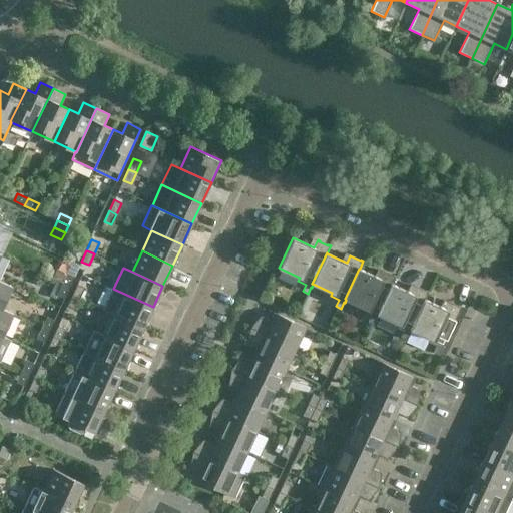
[(392,284),(396,276),(394,275),(393,276),(385,272),(383,271),(380,278),(360,269),(359,269),(345,299),(346,300),(365,308),(363,311),(371,315),(368,322),(373,324),(376,317),(377,318),(379,315),(378,314),(392,284)]
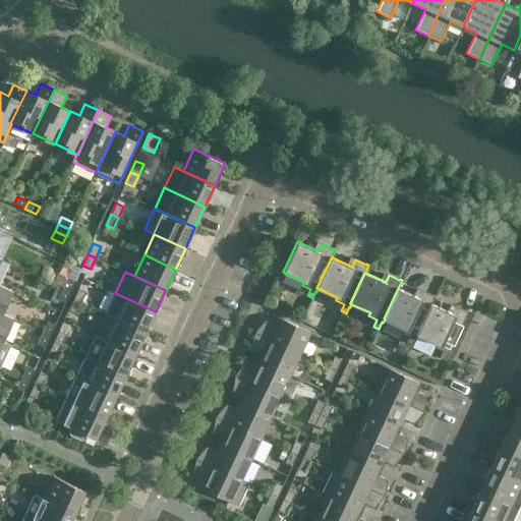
[(68,277),(63,288),(70,291),(75,280),(68,277)]
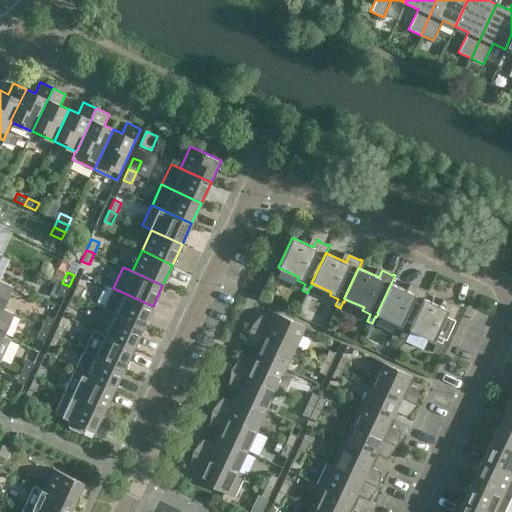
[(13,286),(0,280),(0,307),(2,308),(3,308),(13,286)]
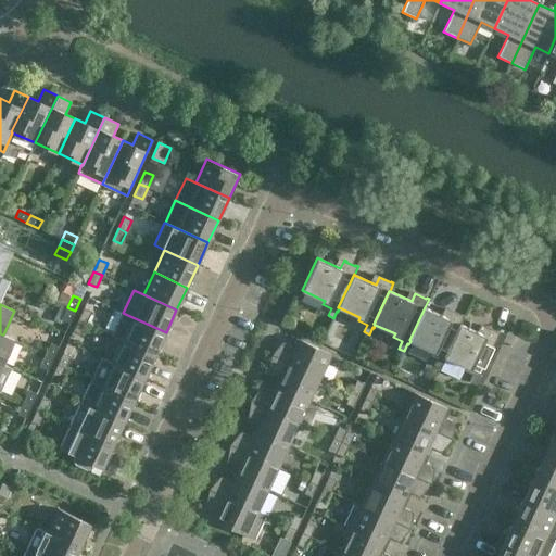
[(70,323),(75,311),(67,307),(62,319),(70,323)]
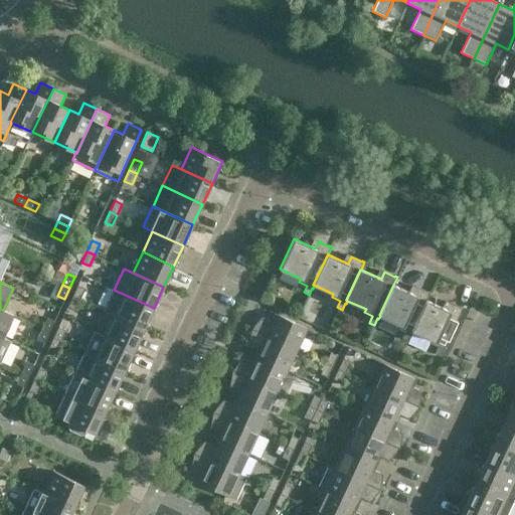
[(77,285),(72,296),(80,300),(86,289),(77,285)]
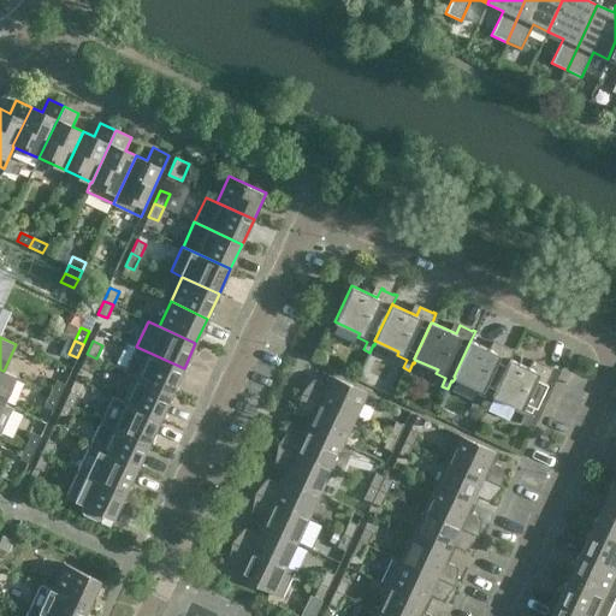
[(510,359),(515,350),(511,349),(501,344),(499,343),(495,351),(471,341),(454,377),(455,378),(478,388),(475,392),(485,396),(481,404),(487,407),(491,400),(492,400),(493,396),(492,395),(510,359)]
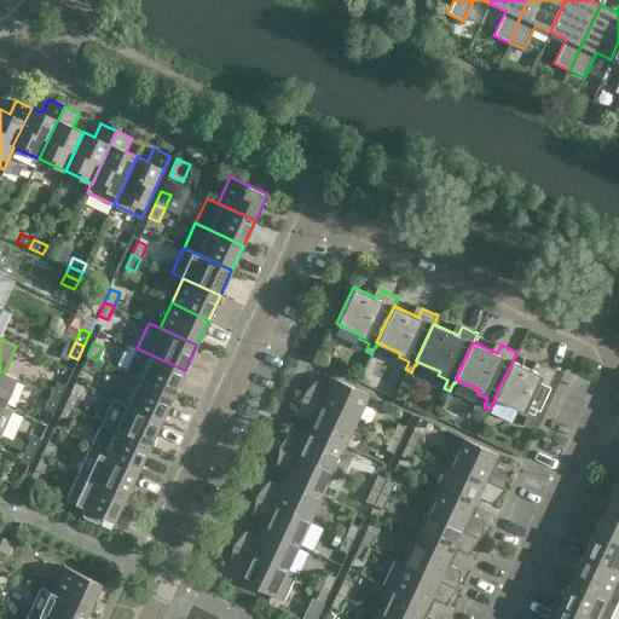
[(173,395),(185,370),(148,353),(136,379),(173,395)]
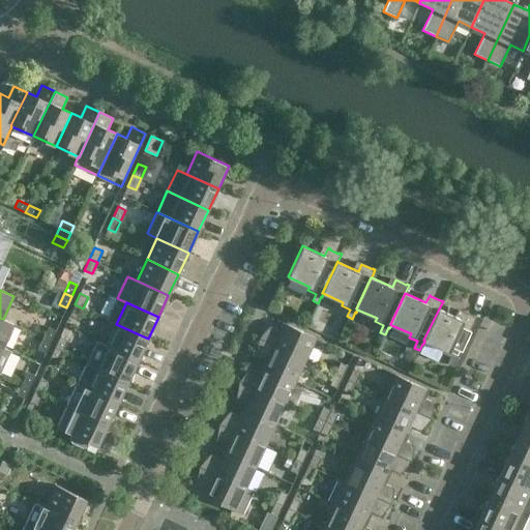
[(78,319),(83,308),(75,304),(69,316),(78,319)]
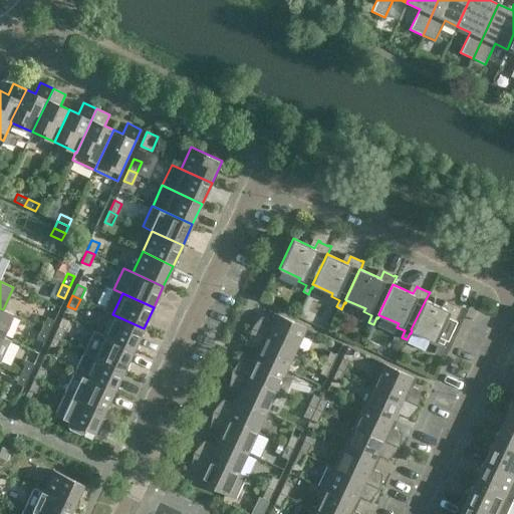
[(446,308),(426,299),(411,329),(412,330),(431,339),(430,342),(438,345),(434,352),(440,354),(443,348),(462,307),(460,306),(451,302),(449,301),(446,308)]
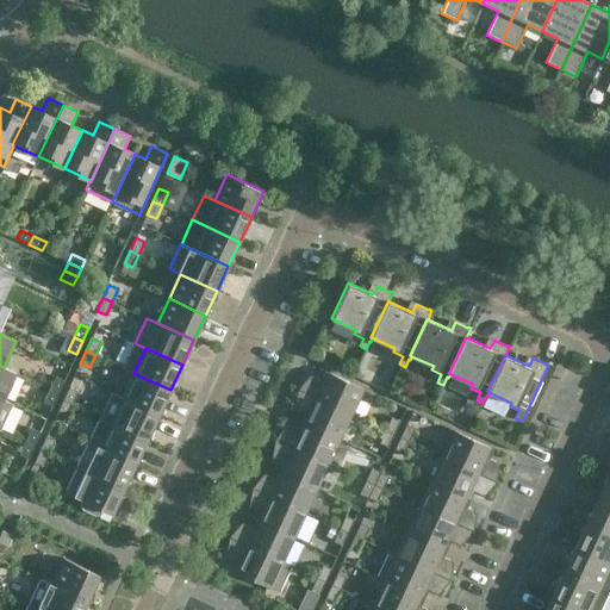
[(16,373),(4,367),(2,367),(0,366),(0,397),(4,399),(16,373)]
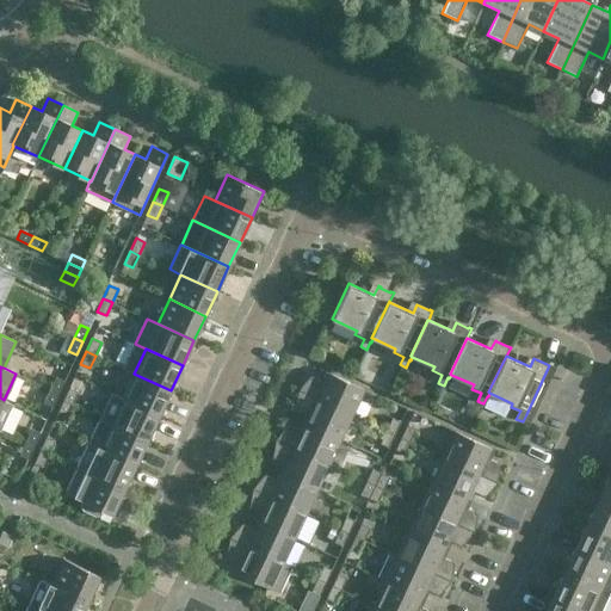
[(352,415),(364,389),(328,372),(323,382),(310,376),(298,390),(352,415)]
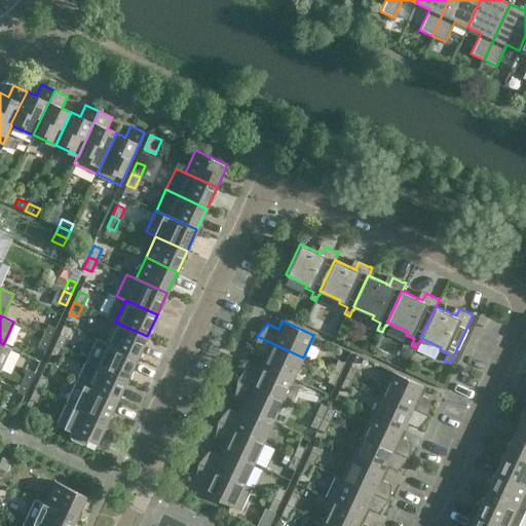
[(137,358),(147,336),(115,322),(106,343),(137,358)]
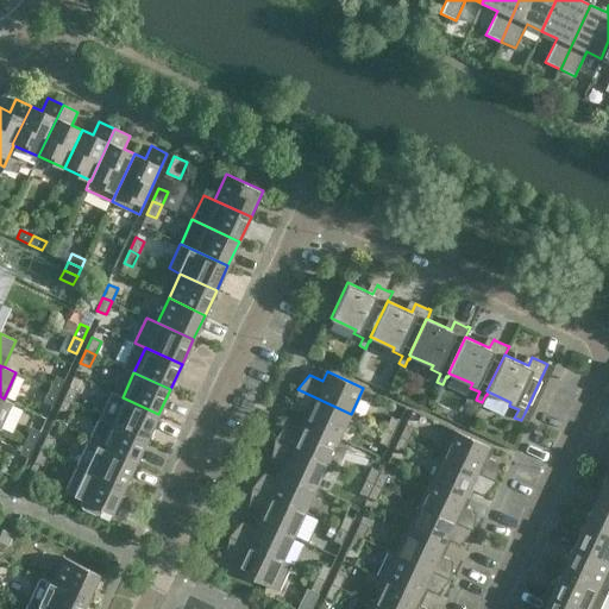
[(58,393),(64,380),(56,376),(50,388),(58,393)]
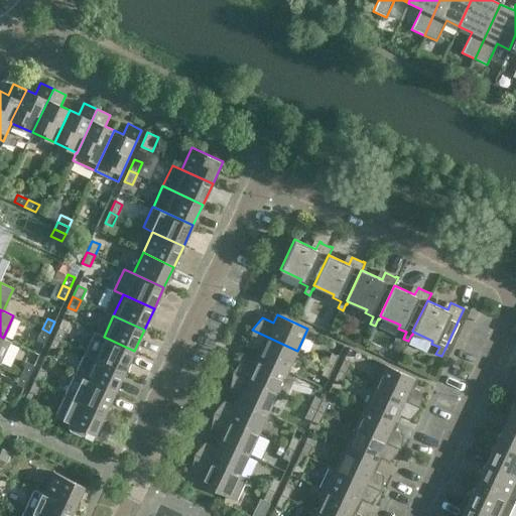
[(58,328),(53,338),(60,342),(66,331),(58,328)]
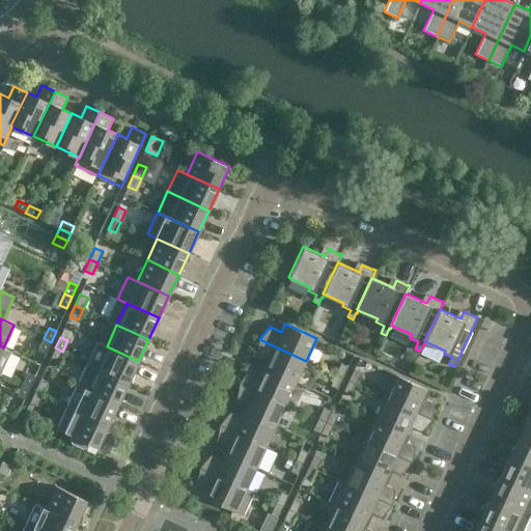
[(46,354),(51,342),(44,338),(38,350),(46,354)]
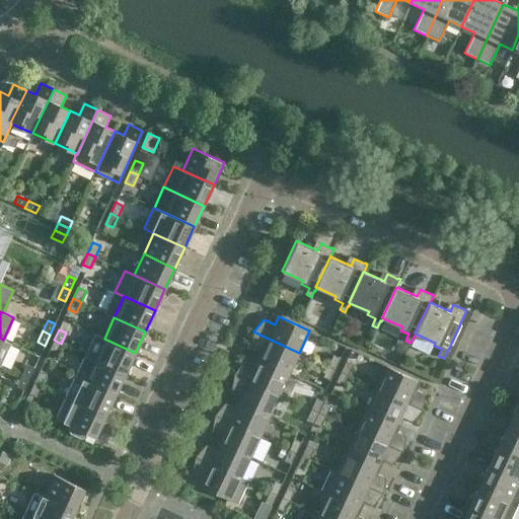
[(290,373),(299,353),(253,331),(251,347),(262,352),(258,359),(290,373)]
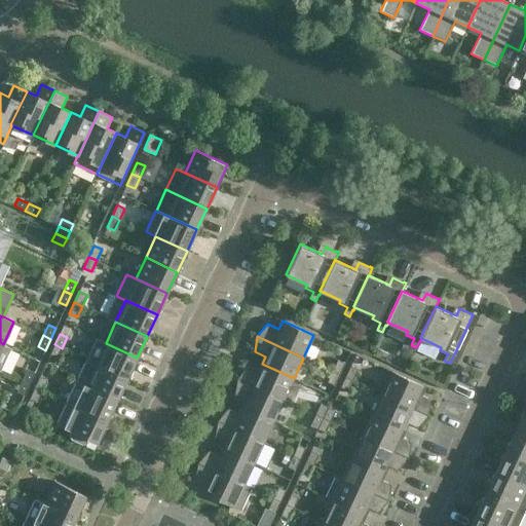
[(137,358),(106,343),(96,338),(86,360),(127,379),(137,358)]
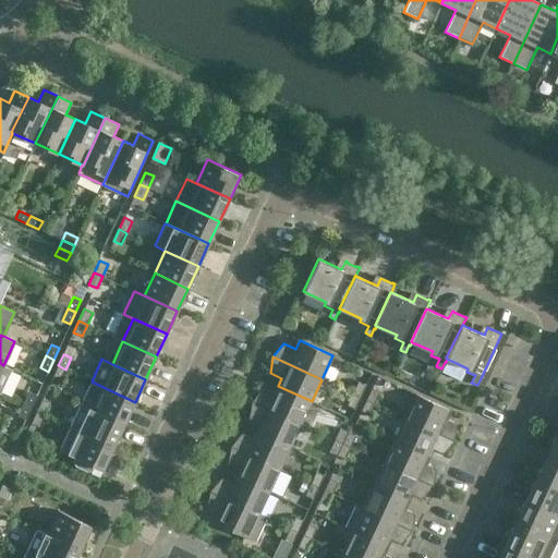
[(3,365),(0,363),(0,392),(1,393),(12,370),(3,365)]
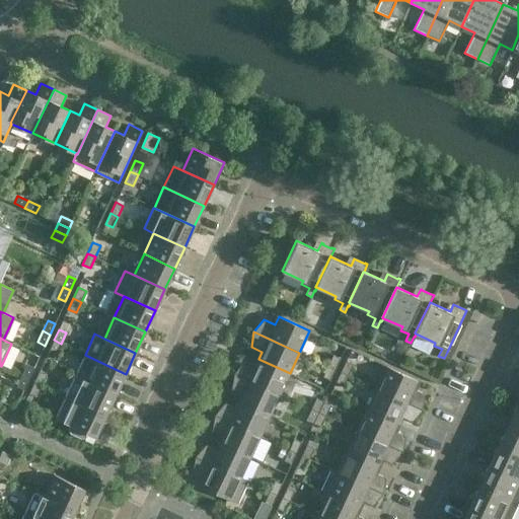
[(56,355),(61,344),(54,340),(49,351),(56,355)]
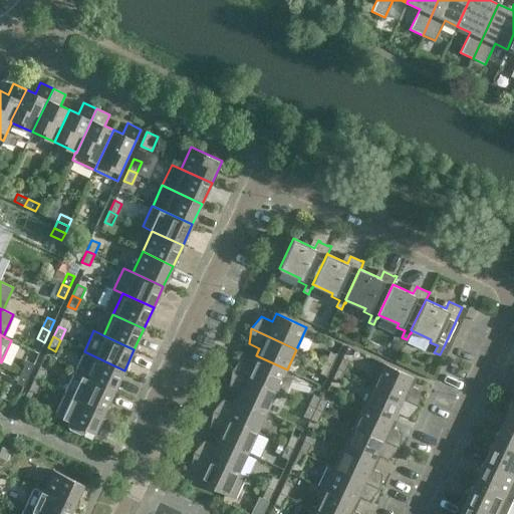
[(114,391),(124,370),(84,351),(74,372),(114,391)]
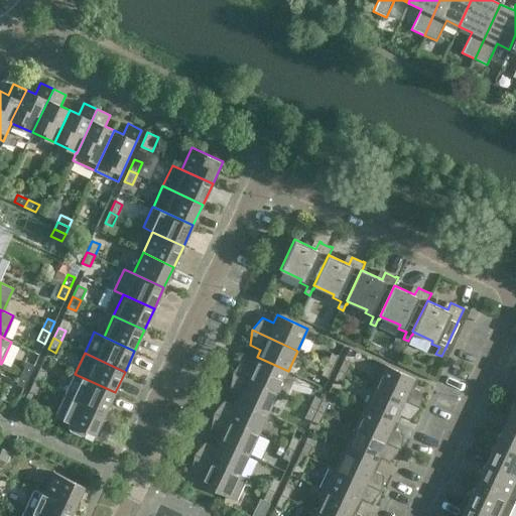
[(332,353),(327,364),(334,367),(339,356),(332,353)]
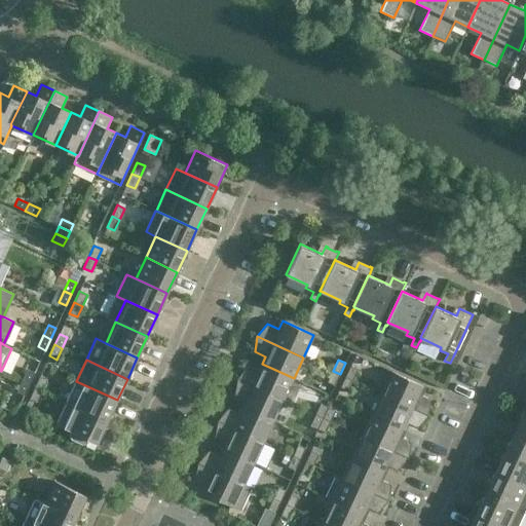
[(284,400),(294,378),(262,364),(259,371),(248,366),(237,378),(284,400)]
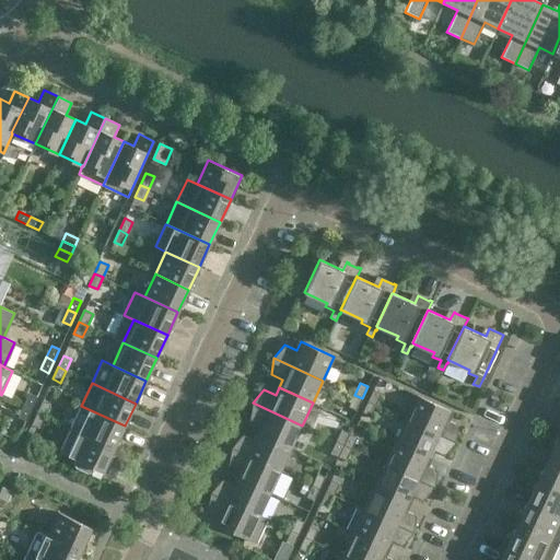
[(373,389),(368,401),(376,405),(382,393),(373,389)]
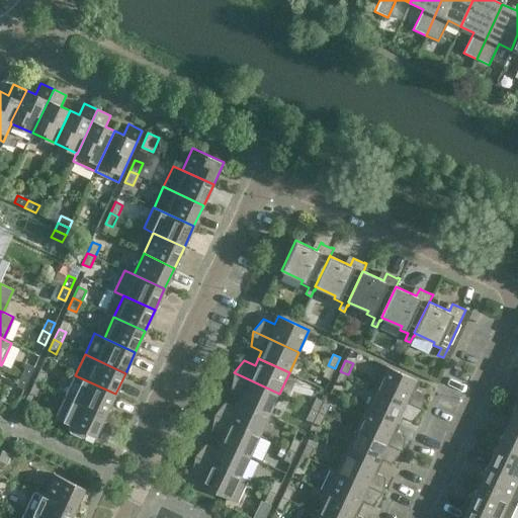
[(29,377),(34,367),(27,363),(22,374),(29,377)]
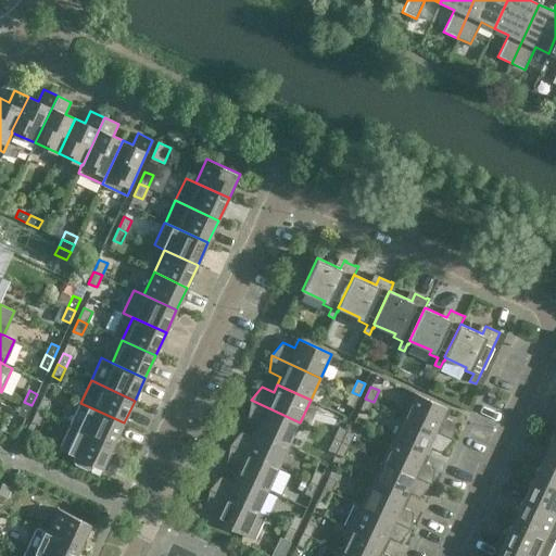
[(354,407),(359,395),(352,392),(346,404),(354,407)]
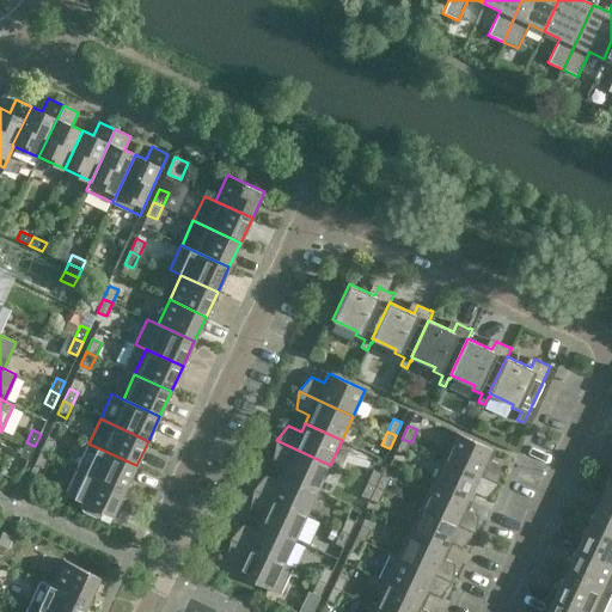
[(493,450),(457,433),(445,458),(499,483),(501,465),(489,459),(493,450)]
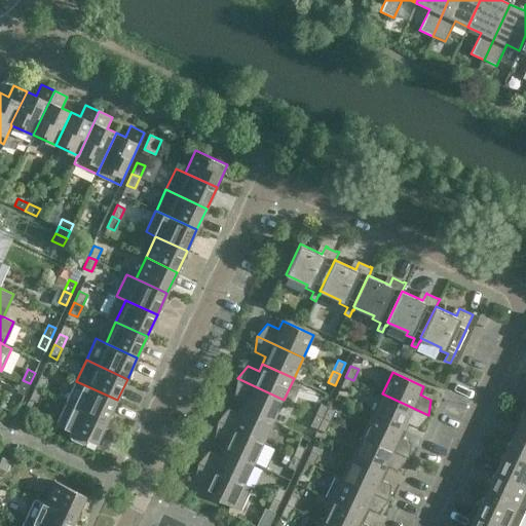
[(40,376),(35,387),(42,390),(47,379),(40,376)]
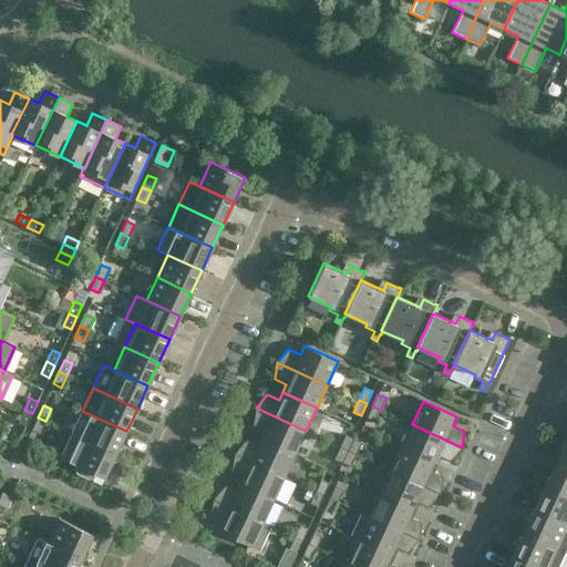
[(375,422),(381,410),(372,406),(367,419),(375,422)]
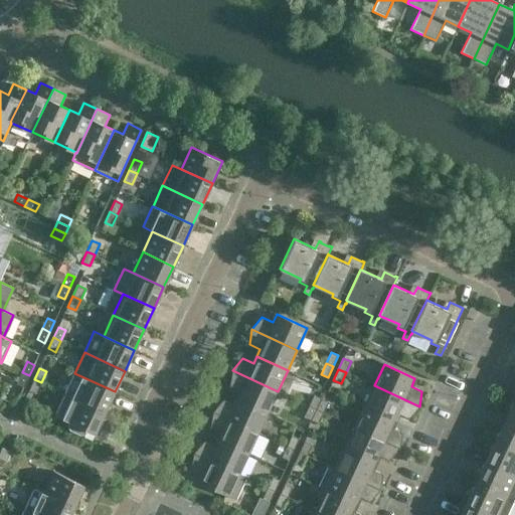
[(268,412),(278,391),(232,370),(229,386),(240,391),(237,398),(268,412)]
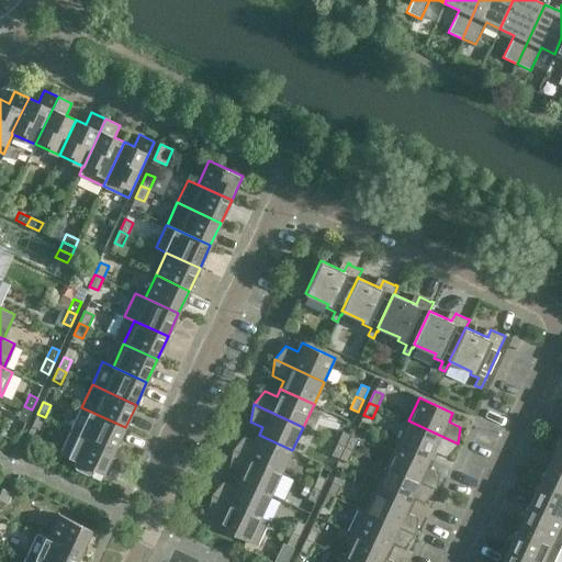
[(26,422),(32,409),(24,406),(19,418),(26,422)]
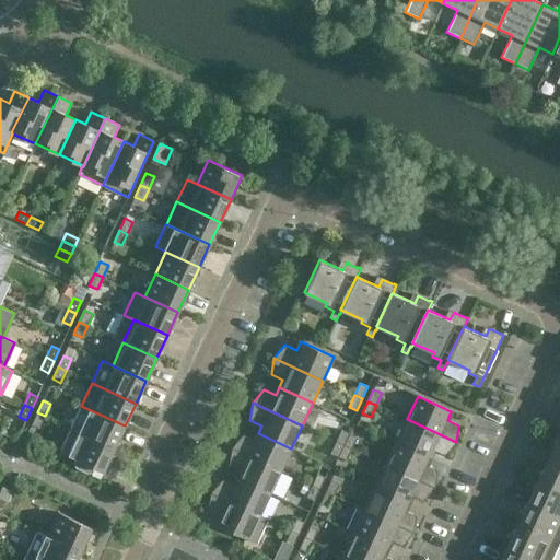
[(114,448),(125,426),(81,406),(71,428),(114,448)]
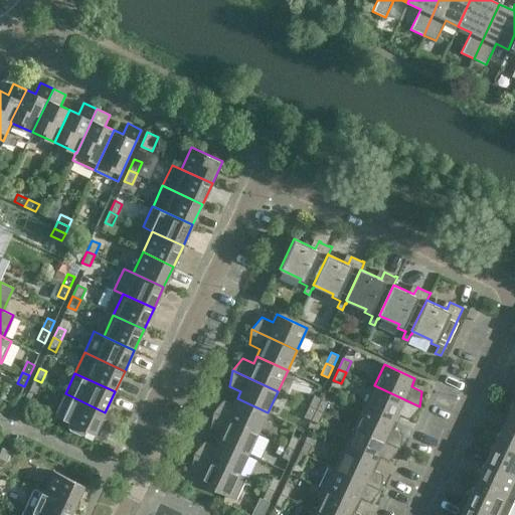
[(36,393),(41,382),(34,379),(29,390),(36,393)]
